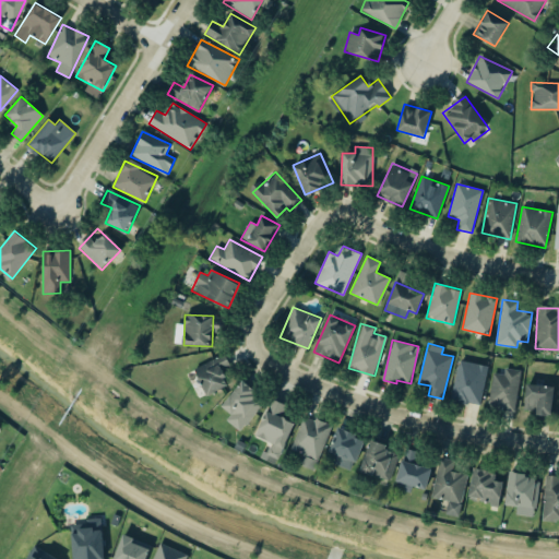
[(197,366),(203,394),(227,388),(225,376),(232,375),(227,358),(197,366)]
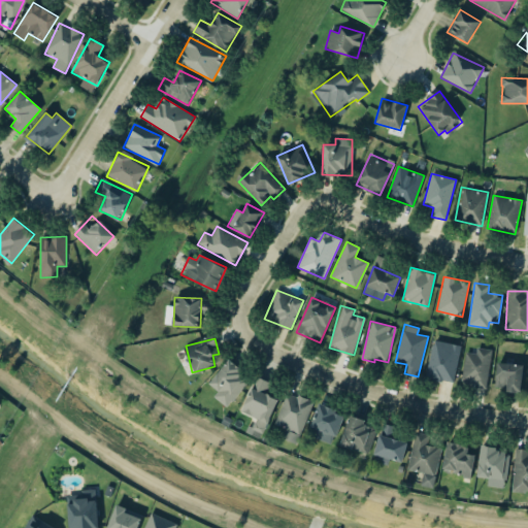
[(461,345),(433,339),(425,377),(453,384),(461,345)]
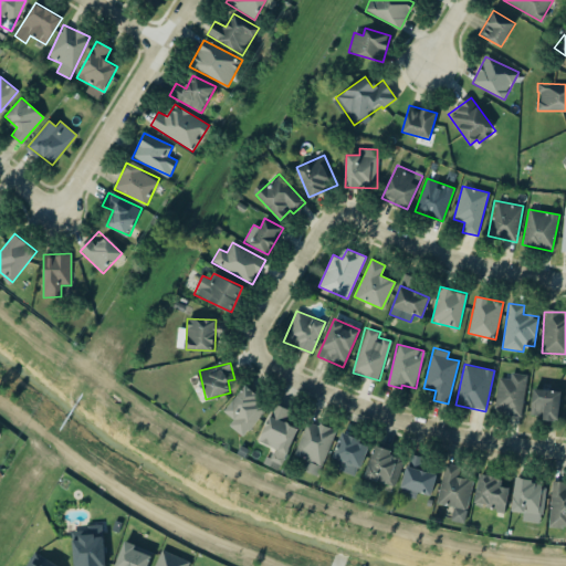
[(510,378),(498,378),(495,409),(506,409),(505,415),(522,417),(525,374),(511,373),(510,378)]
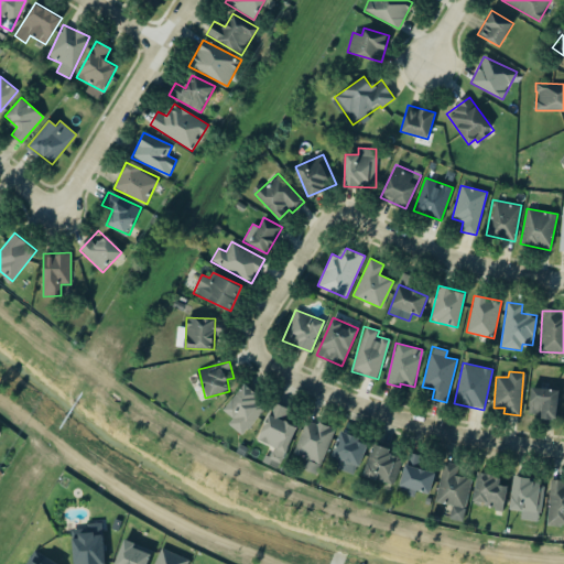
[(228,424),(242,435),(268,403),(242,384),(224,410),(232,418),(228,424)]
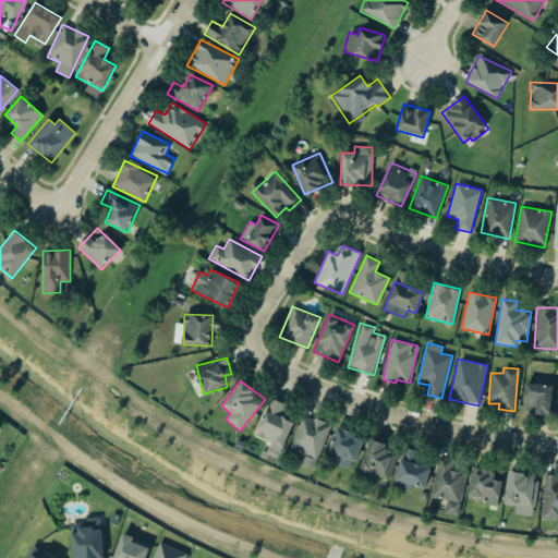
[(535,410),(535,413),(550,414),(553,386),(525,383),(522,408),(535,410)]
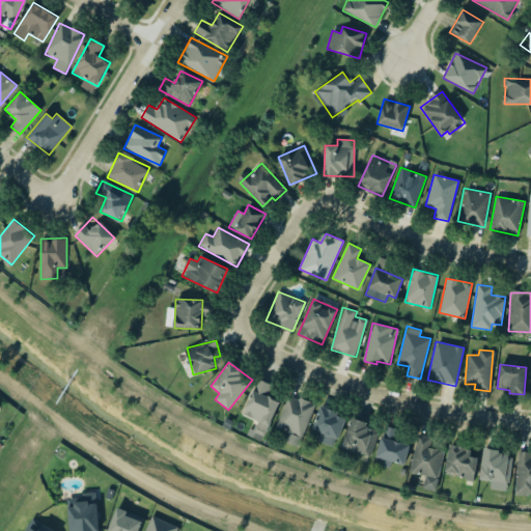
[(279,400),(268,396),(272,385),(256,379),(243,414),(255,419),(249,436),(263,441),(279,400)]
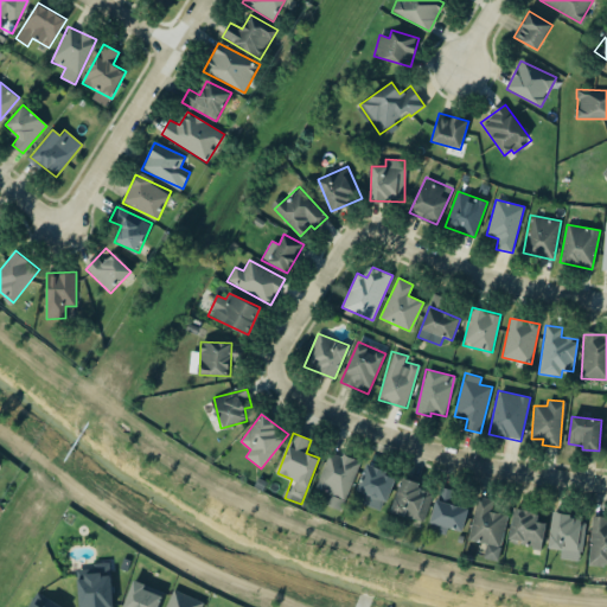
[(360,462),(331,451),(315,487),(328,492),(324,504),(340,511),(360,462)]
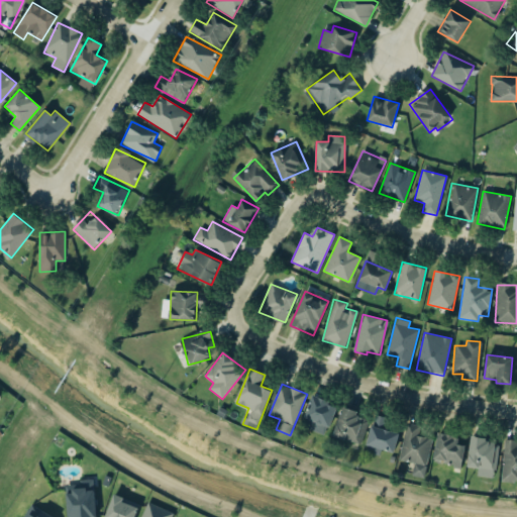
[(337,405),(312,396),(301,426),(326,435),(337,405)]
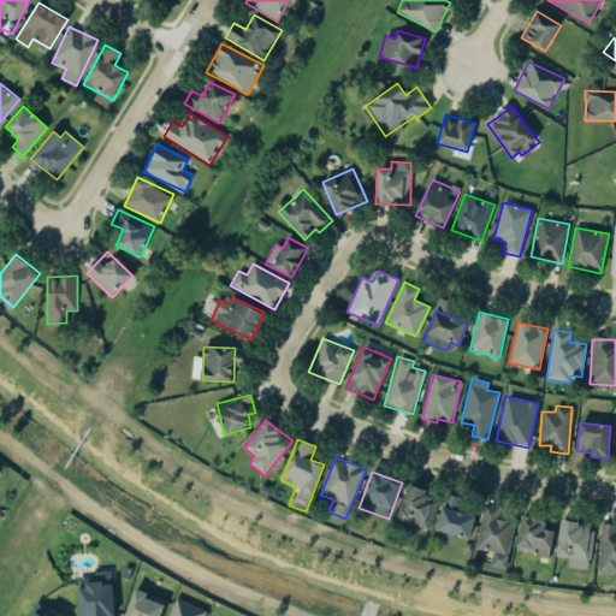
[(427,529),(439,497),(408,486),(396,519),(427,529)]
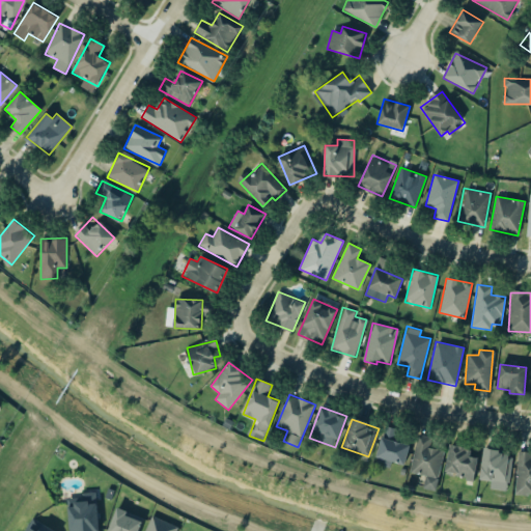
[(394,441),(396,432),(385,428),(374,464),(390,468),(392,462),(404,465),(411,445),(394,441)]
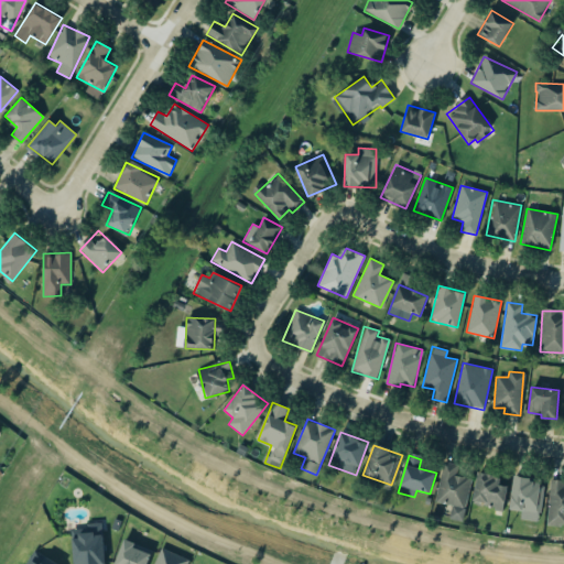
[(436,502),(452,505),(449,519),(463,521),(470,478),(456,476),(458,464),(443,462),(436,502)]
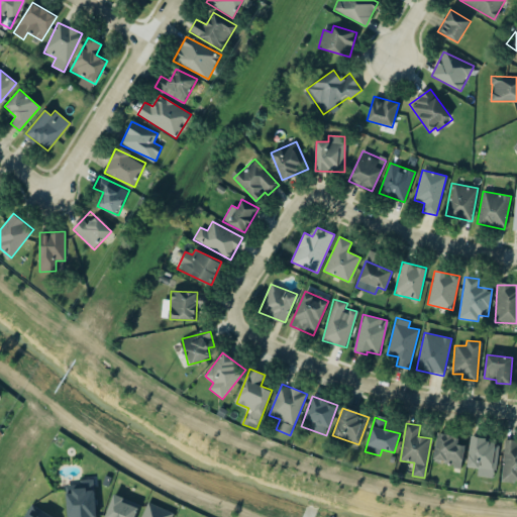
[(461,466),(466,445),(457,444),(459,436),(437,433),(433,460),(461,466)]
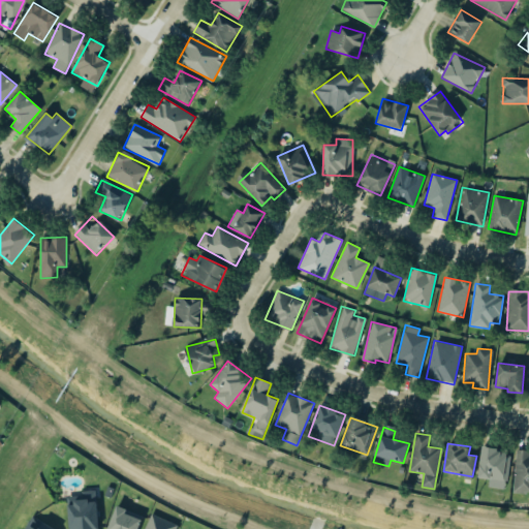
[(509,448),(480,446),(478,477),(489,478),(488,487),(505,488),(509,448)]
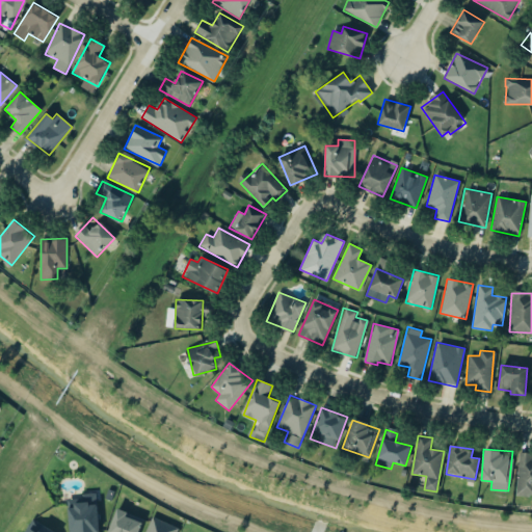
[(531,452),(519,452),(516,496),(531,496),(531,452)]
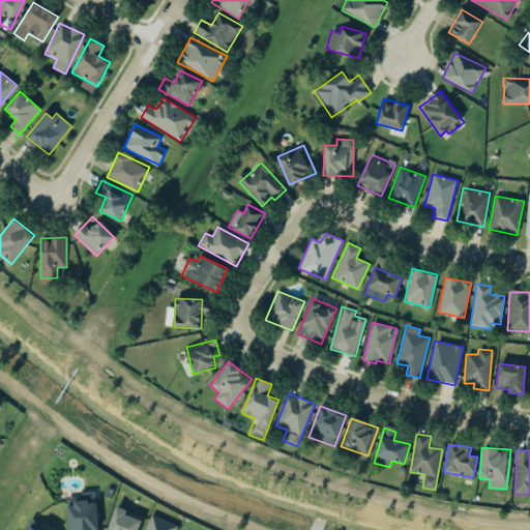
[(97,529),(96,491),(82,492),(82,502),(68,503),(68,529),(97,529)]
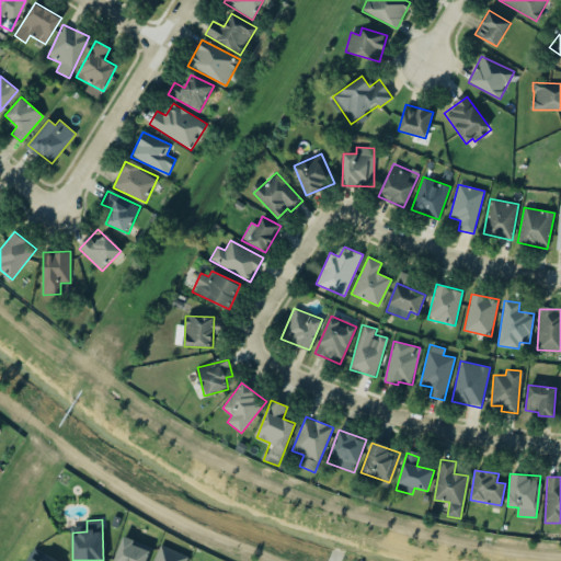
[(145,560),(150,545),(121,537),(114,560),(145,560)]
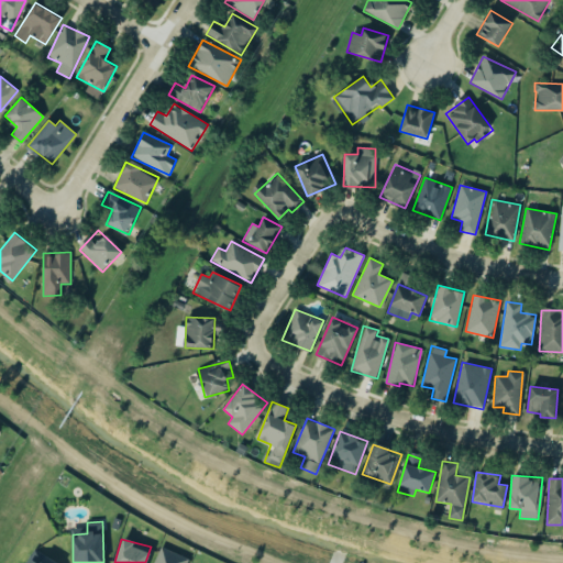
[(186,562),(189,559),(162,545),(153,562),(186,562)]
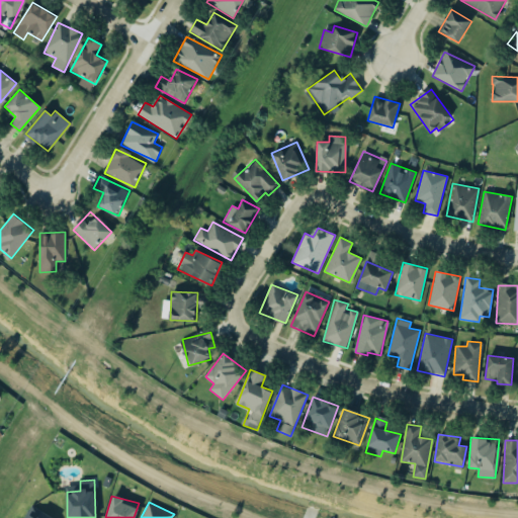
All buildings are outlined.
